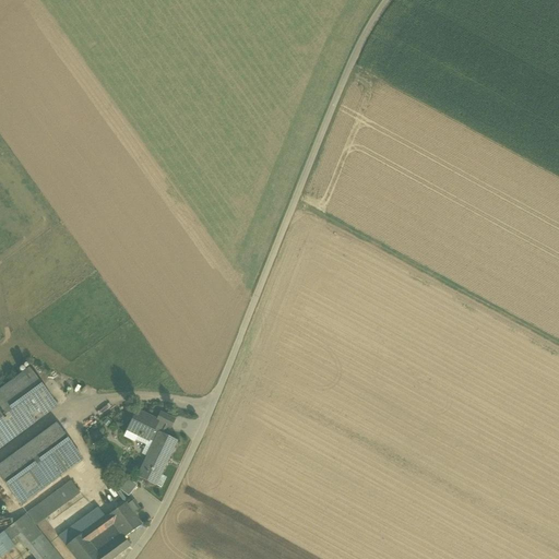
[(28,369),(0,390),(0,448),(57,406),(28,369)]
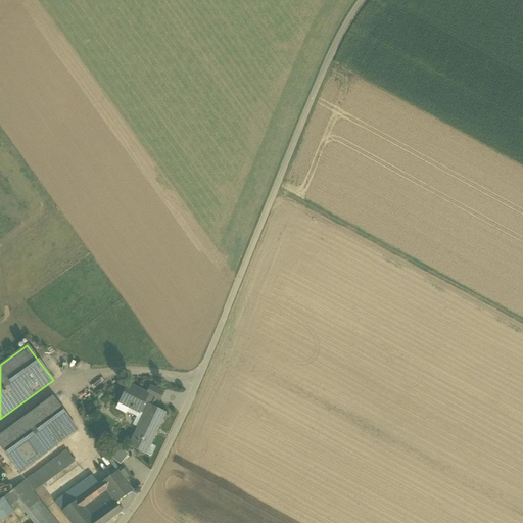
[(146,394),(127,385),(119,403),(129,408),(139,414),(140,413),(143,415),(147,405),(151,407),(155,399),(145,395),(146,394)]
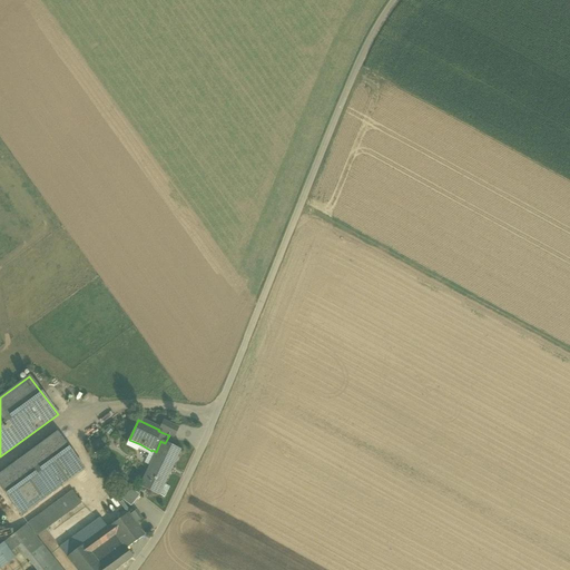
[(57,433),(0,474),(0,488),(20,516),(84,469),(57,433)]
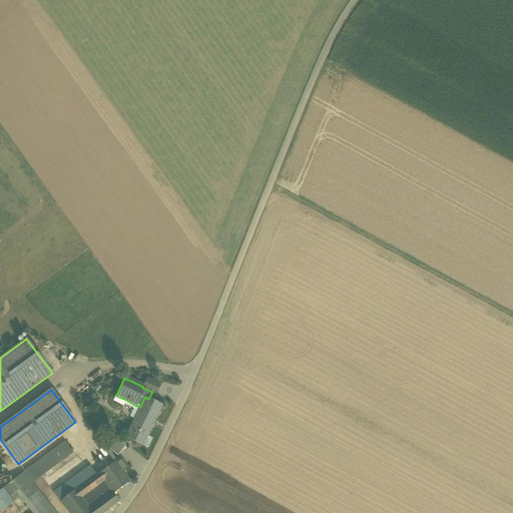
[(126,400),(116,396),(114,400),(114,402),(122,405),(123,405),(126,400)]
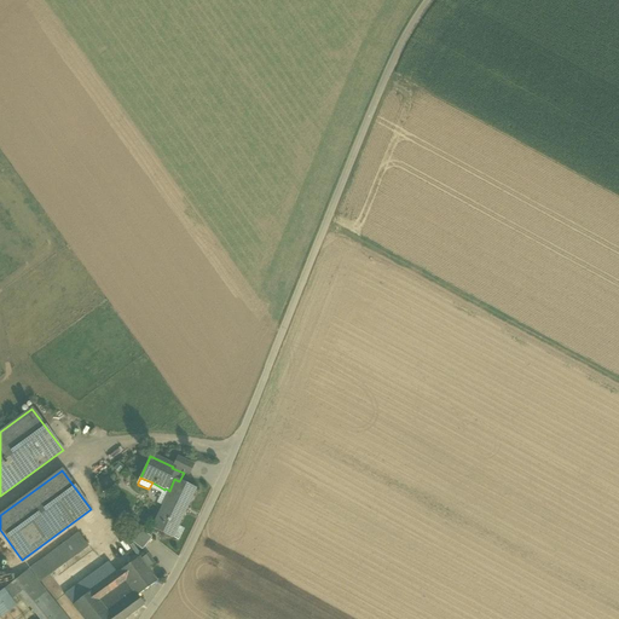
[(169,491),(151,528),(172,539),(173,538),(169,537),(175,526),(177,527),(195,490),(196,491),(196,490),(179,481),(174,479),(169,491)]
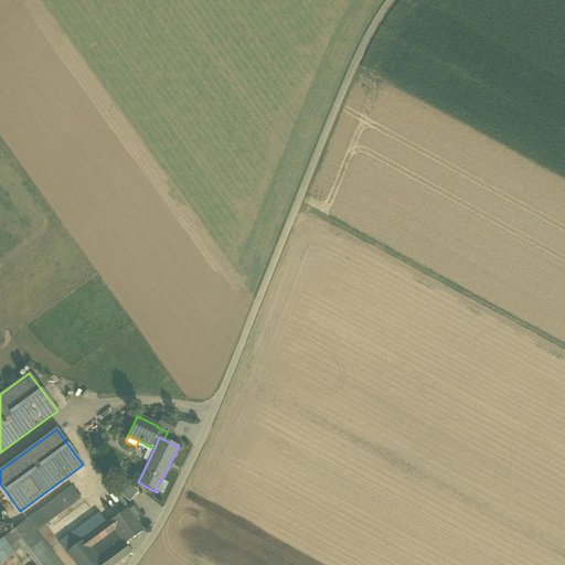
[(121,494),(131,501),(139,490),(129,483),(121,494)]
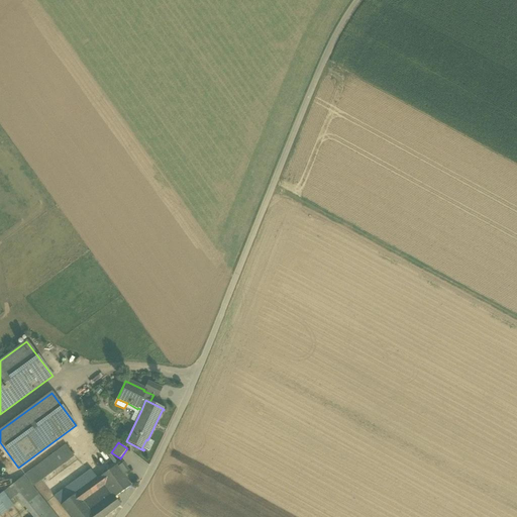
[(65,445),(24,475),(32,485),(72,456),(65,445)]
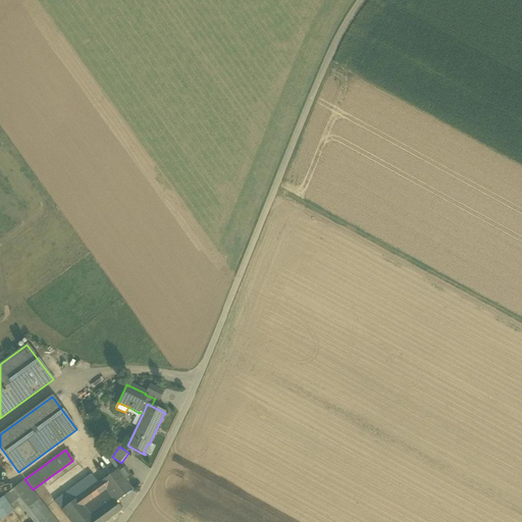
[(116,471),(100,483),(105,490),(113,502),(115,504),(116,503),(132,491),(116,471)]
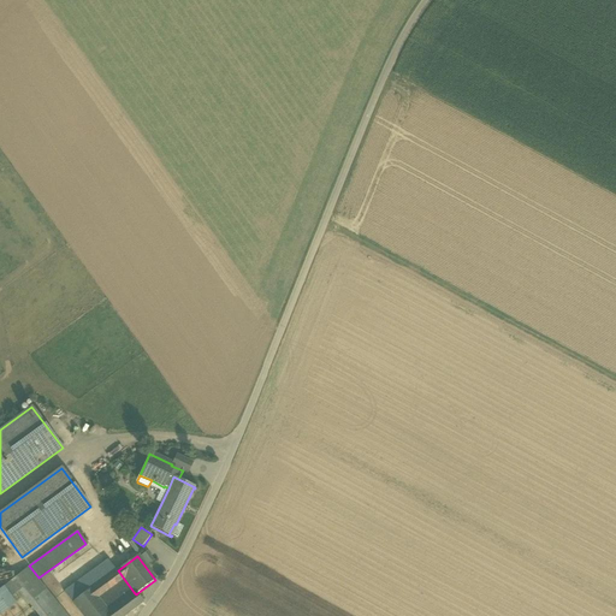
[(108,561),(64,593),(72,604),(92,590),(117,570),(108,561)]
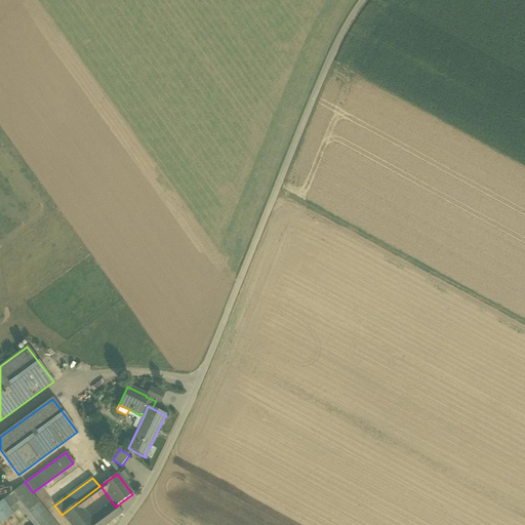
[(56,524),(24,484),(8,495),(32,524),(56,524)]
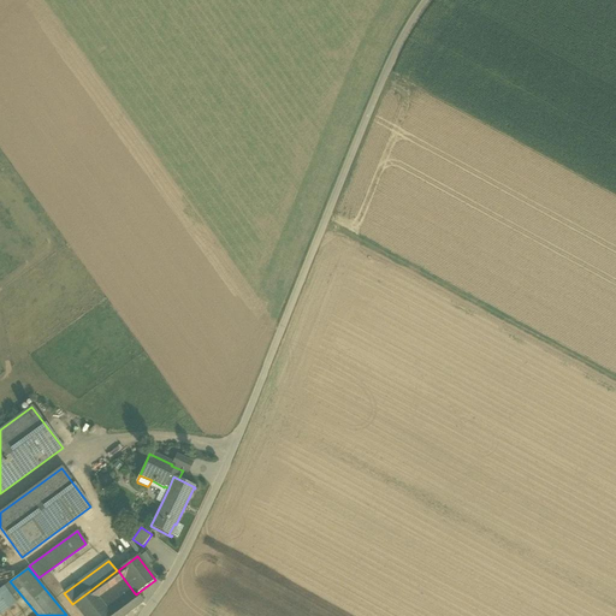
[(117,570),(92,590),(99,598),(124,579),(118,570),(117,570)]
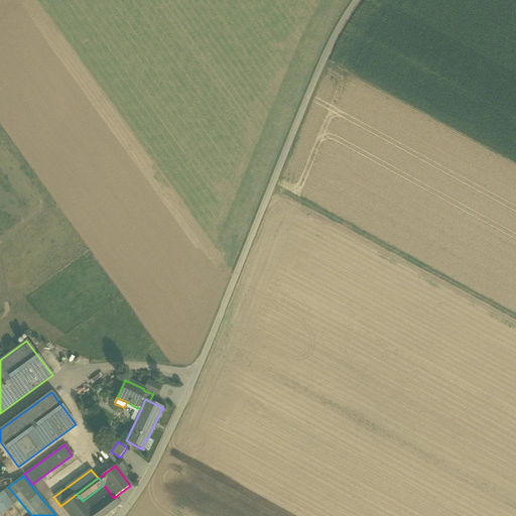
[(104,485),(83,501),(91,511),(100,504),(107,500),(112,496),(104,485)]
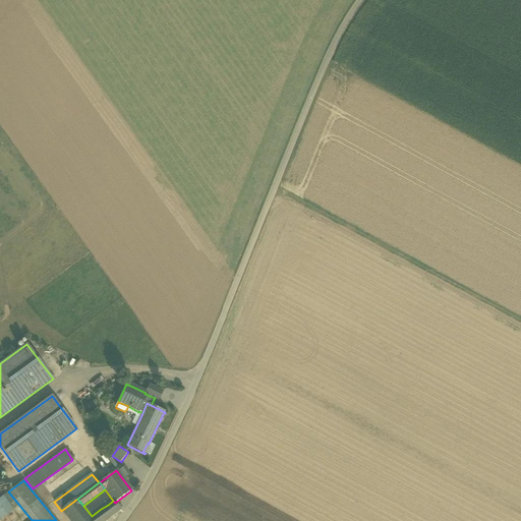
[(77,499),(61,511),(69,520),(95,520),(92,516),(83,506),(77,499)]
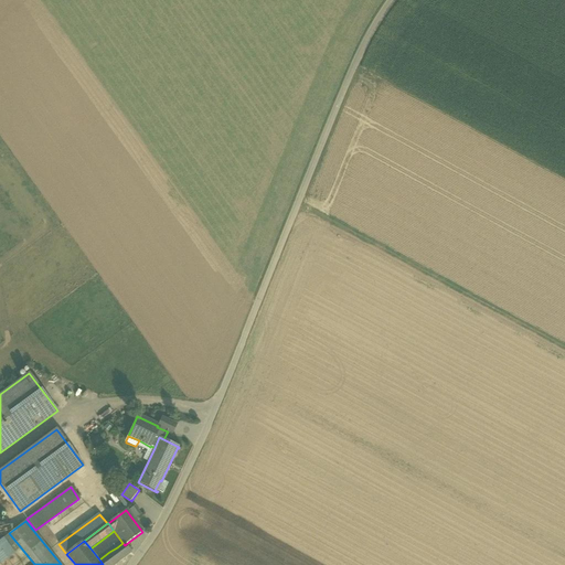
[(123,543),(117,547),(124,557),(131,552),(126,544),(125,545),(123,543)]
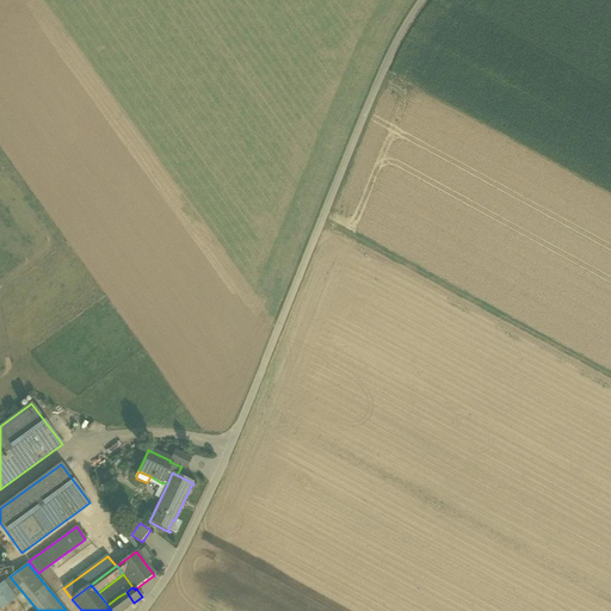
[(127,592),(118,597),(127,608),(134,603),(127,592)]
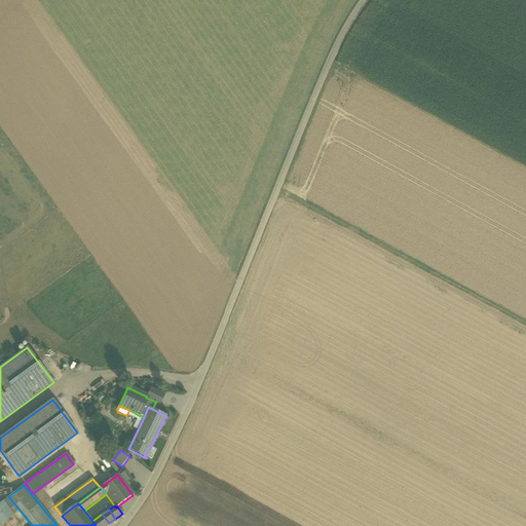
[(105,525),(109,523),(102,514),(92,521),(96,525),(105,525)]
